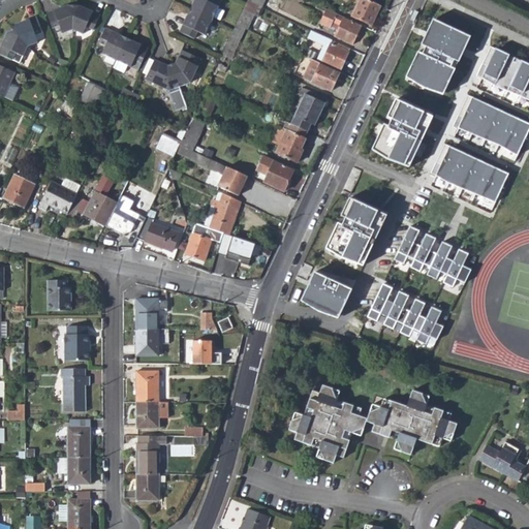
[(193,0),(194,0),(195,4),(191,12),(211,22),(217,9),(220,1),(218,0),(193,0)]
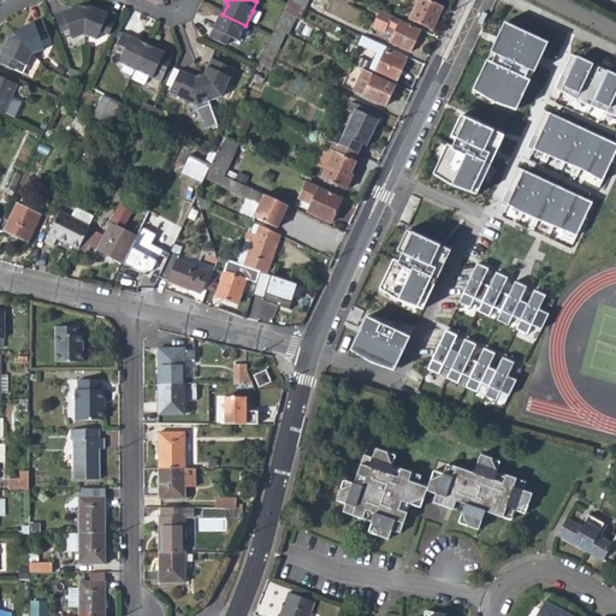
[(296,17),(301,6),(288,0),(285,7),(283,11),(296,17)]
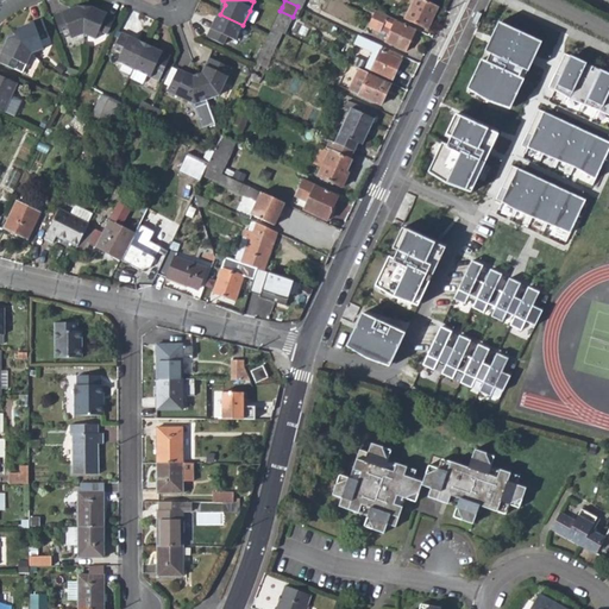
[(427,29),(438,6),(429,2),(424,0),(405,0),(410,4),(405,18),(427,29)]
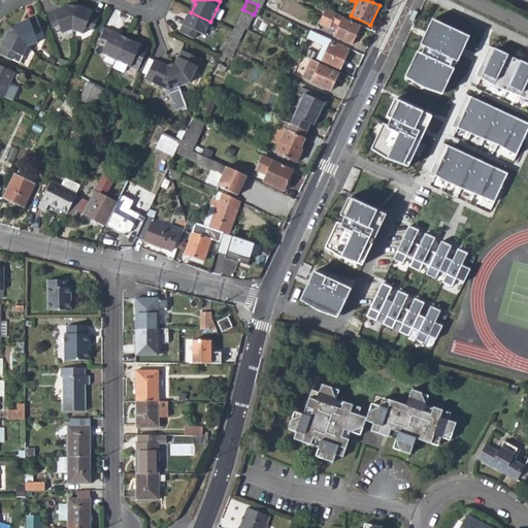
[(62,34),(72,30),(74,9),(70,8),(62,11),(60,8),(47,12),(53,28),(60,26),(62,34)]
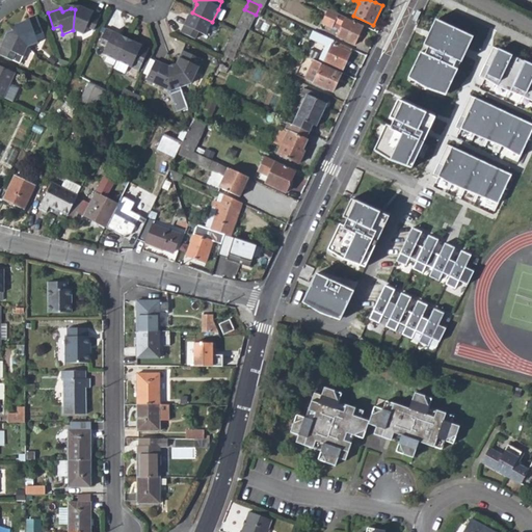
[(100,16),(88,9),(86,12),(80,10),(75,9),(73,30),(83,34),(86,27),(94,30),(100,16)]
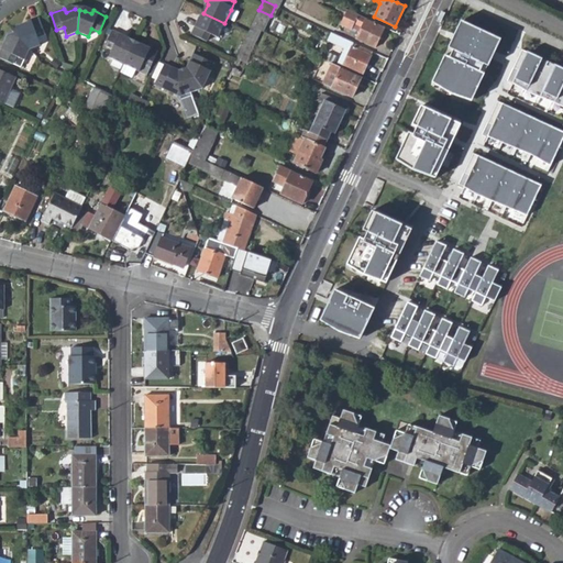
[(365,19),(365,18),(348,10),(340,24),(351,30),(353,24),(361,28),(356,39),(375,47),(384,28),(365,19)]
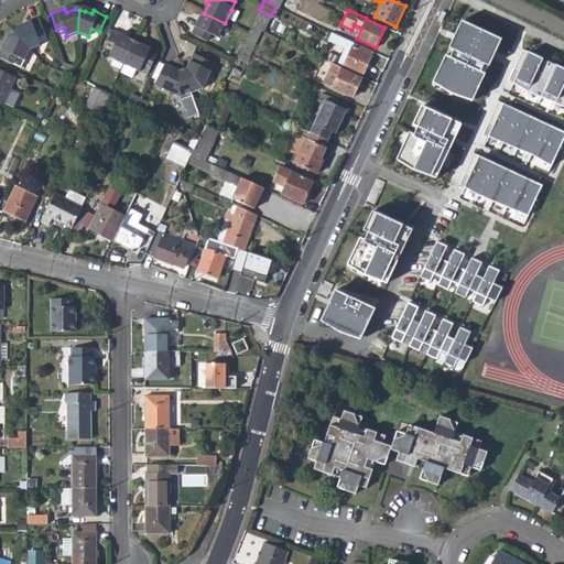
[(217,38),(225,23),(204,13),(199,22),(196,23),(191,34),(206,41),(209,34),(217,38)]
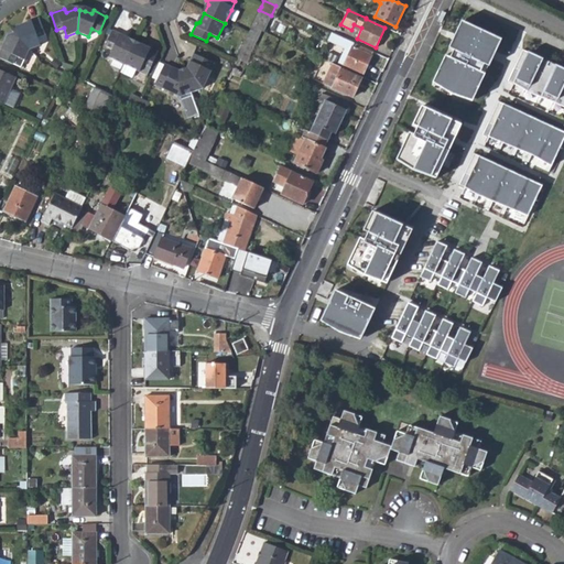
[(40,18),(25,23),(26,26),(19,30),(15,33),(29,49),(41,45),(39,38),(46,34),(40,18)]
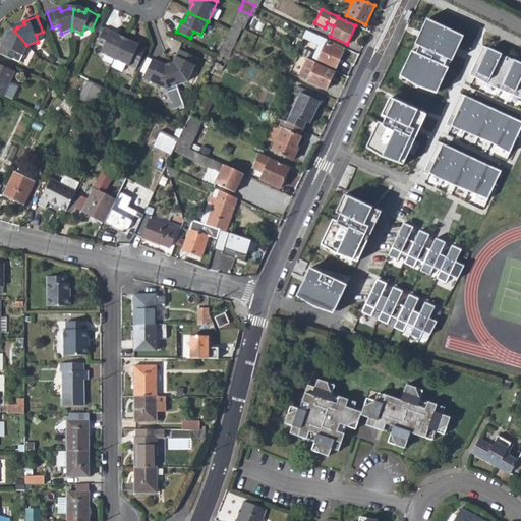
[(439,90),(449,67),(445,65),(448,59),(453,61),(464,36),(427,18),(415,44),(420,46),(416,52),(412,50),(402,72),(439,90)]
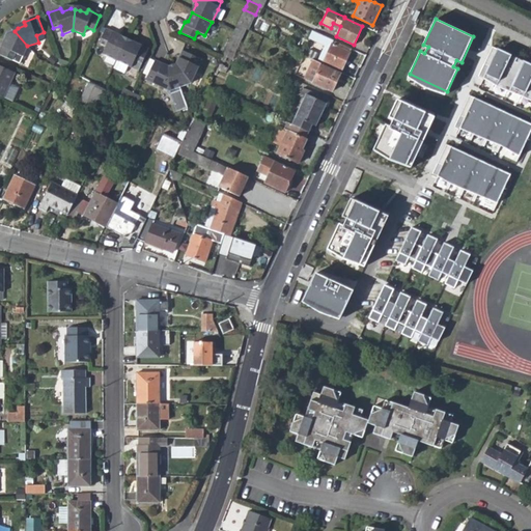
[(11,28),(15,31),(18,28),(25,25),(24,22),(17,24),(11,28)]
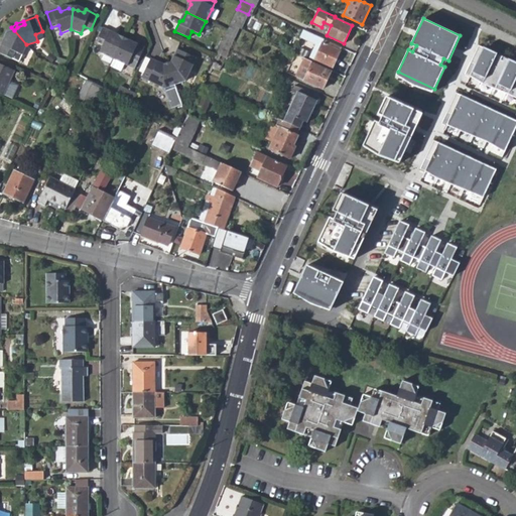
[(225,49),(236,26),(230,24),(227,31),(220,47),(225,49)]
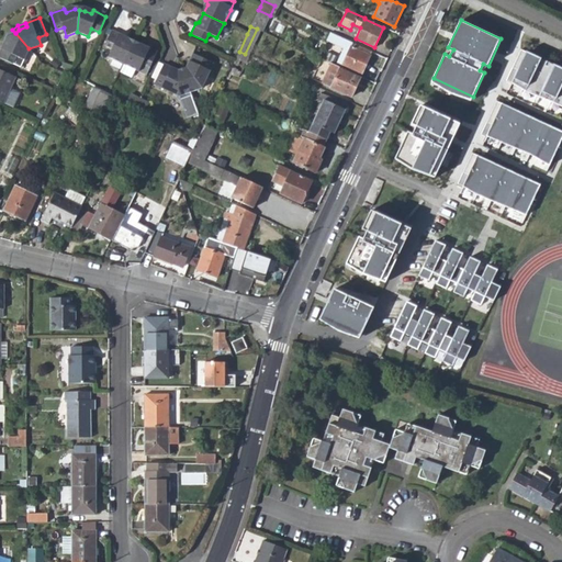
[(4,42),(8,44),(11,36),(15,33),(12,30),(7,36),(4,42)]
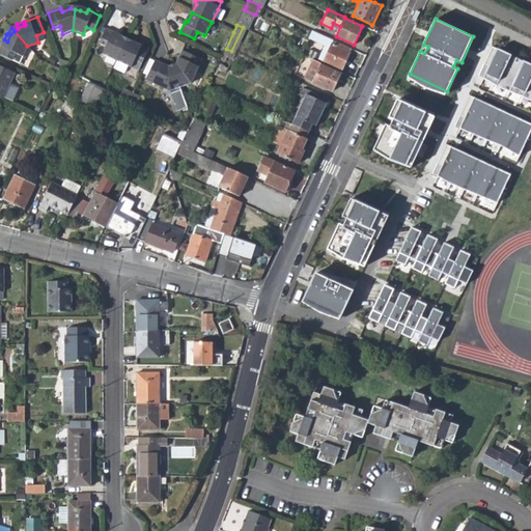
[(103,54),(117,60),(126,43),(118,38),(117,34),(106,29),(99,44),(106,48),(103,54)]
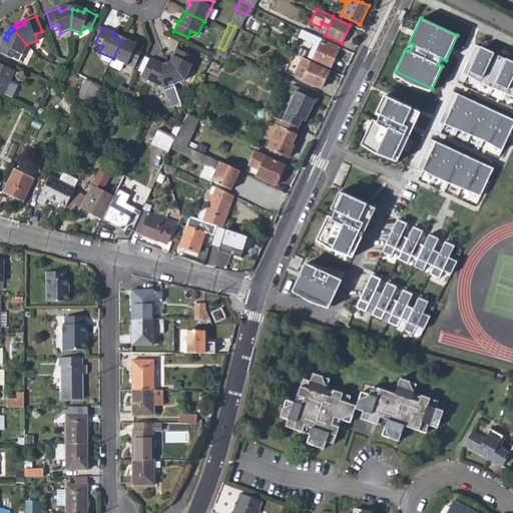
[(330,67),(339,47),(318,37),(301,29),(299,37),(318,46),(312,59),(330,67)]
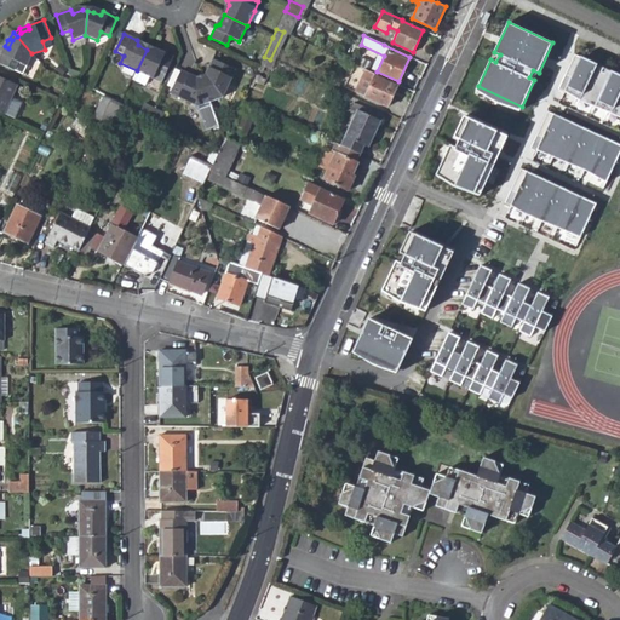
[(27,65),(32,53),(17,36),(12,40),(9,49),(5,46),(0,55),(0,62),(15,69),(18,62),(27,65)]
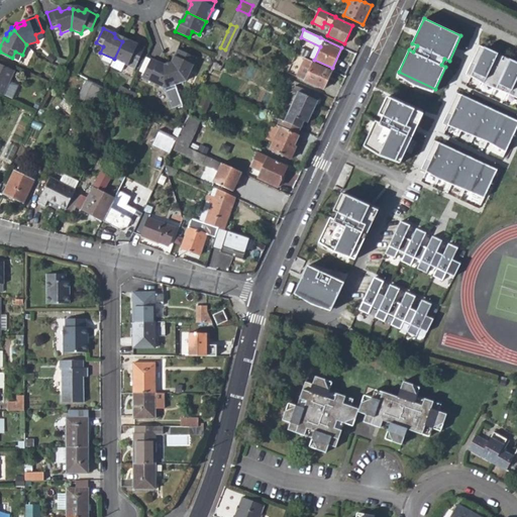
[(130,44),(122,41),(114,59),(125,64),(128,66),(129,64),(131,60),(139,63),(146,48),(135,43),(130,44)]
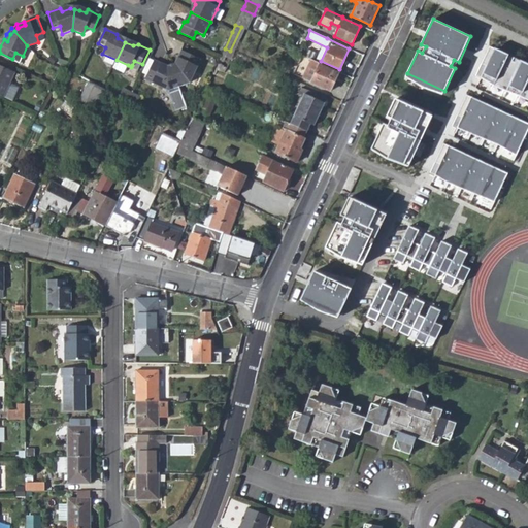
[(527,63),(491,45),(488,54),(492,56),(483,77),(493,84),(490,89),(493,90),(495,85),(505,90),(503,95),(506,96),(508,91),(519,96),(517,101),(519,102),(522,97),(527,100),(527,63)]
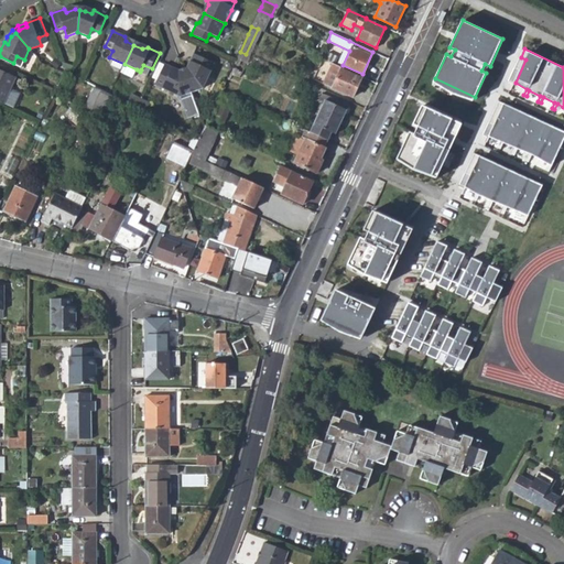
[(247,63),(250,56),(246,54),(240,52),(237,58),(247,63)]
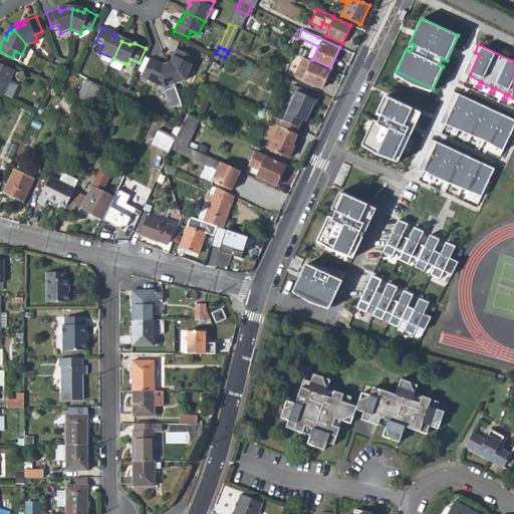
[(177,49),(171,62),(173,63),(170,67),(169,68),(174,85),(185,80),(195,58),(177,49)]
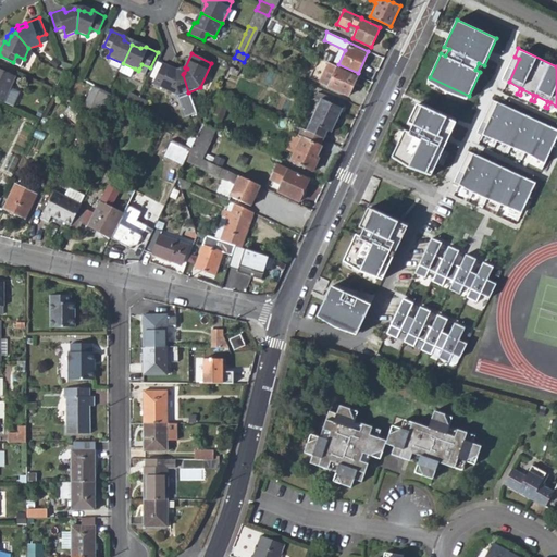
[(319,83),(327,87),(336,69),(337,66),(329,62),(319,83)]
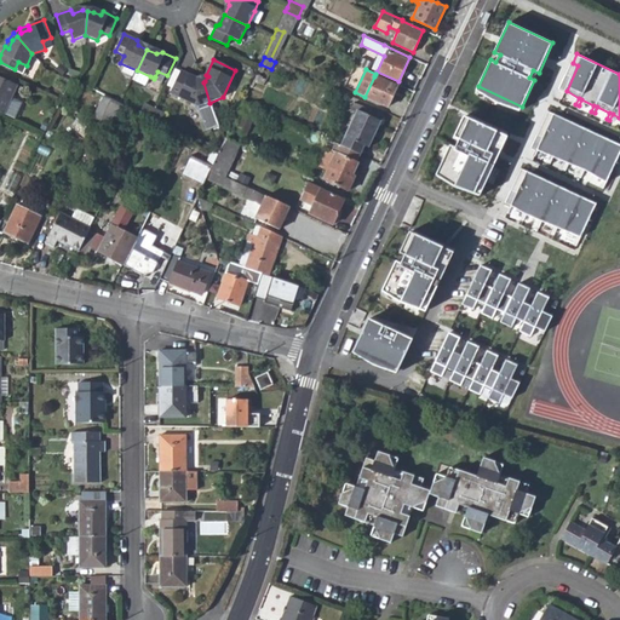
[(150,76),(137,70),(133,79),(145,85),(150,76)]
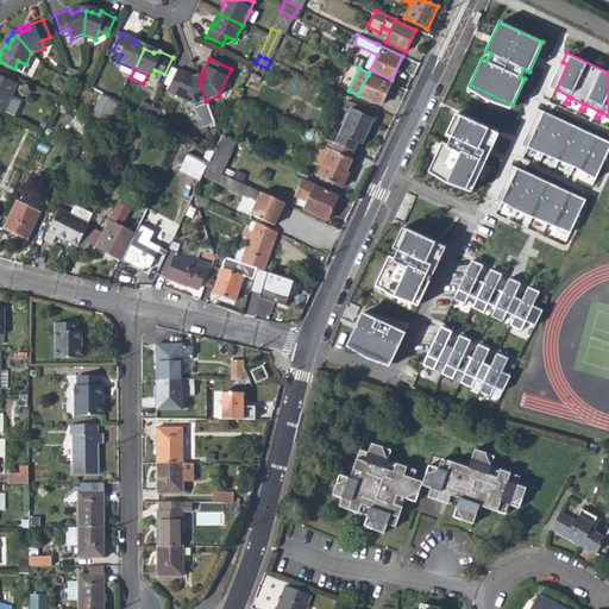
[(193,77),(179,70),(168,93),(194,105),(202,130),(215,125),(206,101),(200,81),(196,82),(190,80),(193,77)]
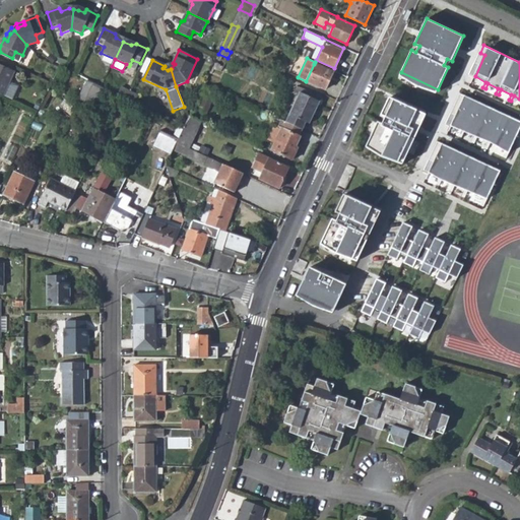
[(332,72),(314,64),(306,81),(324,89),(332,72)]
